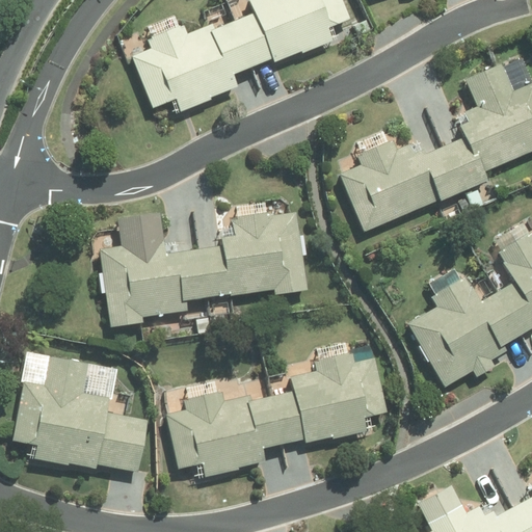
[(350,19),(343,0),(246,0),(251,9),(187,34),(184,25),(128,47),(153,107),(178,98),(182,109),(240,86),(236,74),(276,57),(277,60),(335,37),(329,26),(350,19)]
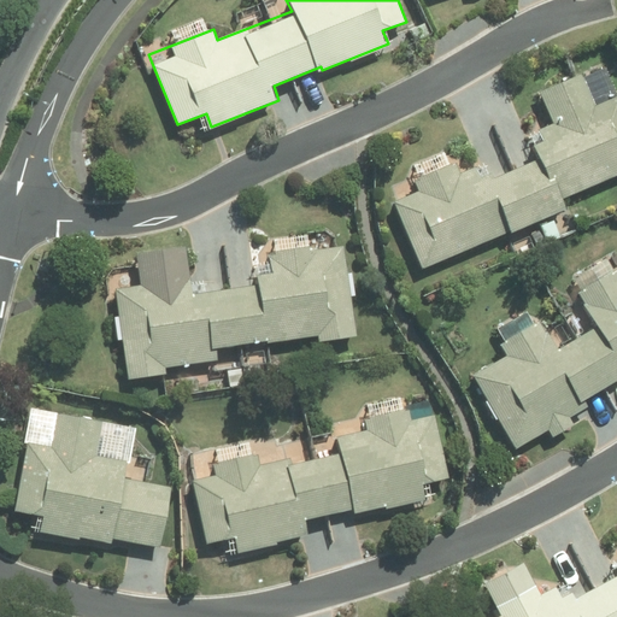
[(393,198),(423,268),(569,204),(565,197),(616,174),(616,97),(598,106),(583,74),(541,90),(556,123),(527,135),(538,160),(486,182),(476,162),(460,169),(458,163),(415,181),(418,187),(393,198)]
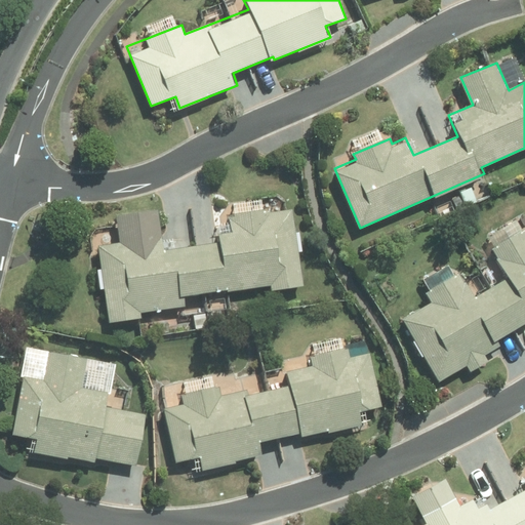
[(101,245),(112,322),(145,317),(144,311),(187,305),(185,296),(272,284),(273,291),(307,286),(295,208),(269,212),(269,209),(230,214),(234,239),(164,249),(159,211),(119,217),(122,242),(101,245)]
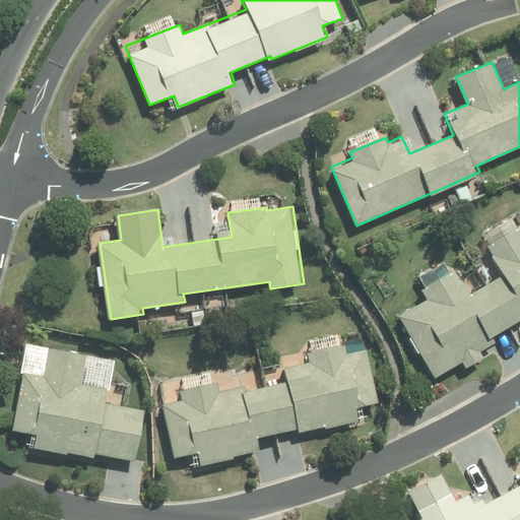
[(398,317),(436,378),(464,361),(468,367),(485,355),(482,350),(495,343),(492,337),(519,319),(519,228),(488,248),(505,275),(470,297),(454,271),(424,289),(430,299),(398,317)]
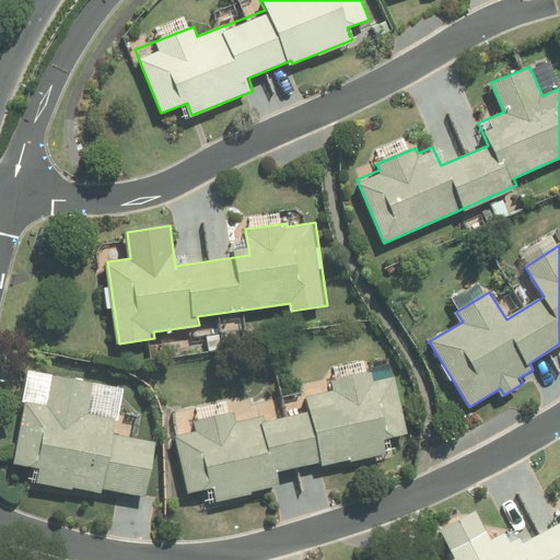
[(174,436),(186,492),(213,486),(218,500),(283,486),(280,471),(388,446),(386,435),(406,431),(393,374),(374,378),(373,370),(331,380),(337,400),(238,422),(235,410),(194,419),(196,431),(174,436)]
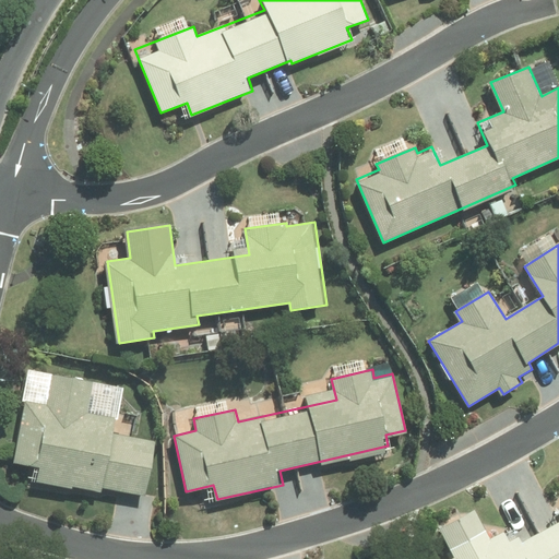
[(27,402),(16,459),(40,464),(38,477),(104,490),(105,485),(147,494),(157,441),(117,433),(119,419),(87,413),(94,381),(56,373),(49,406),(27,402)]
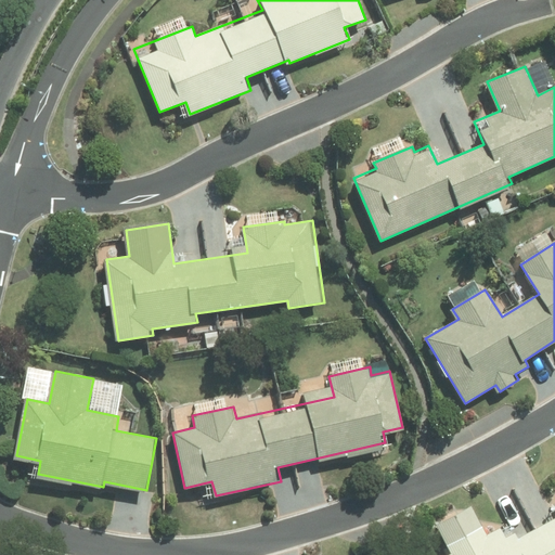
[(446,554),(554,554),(554,492),(545,499),(554,516),(554,520),(512,544),(502,526),(488,533),(486,528),(448,547),(451,553),(446,554)]
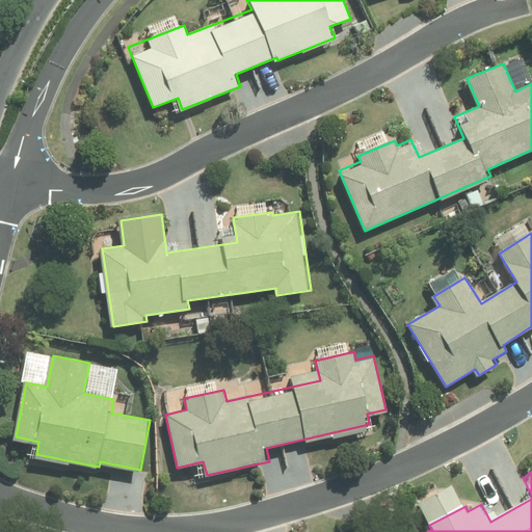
All buildings are outlined.
